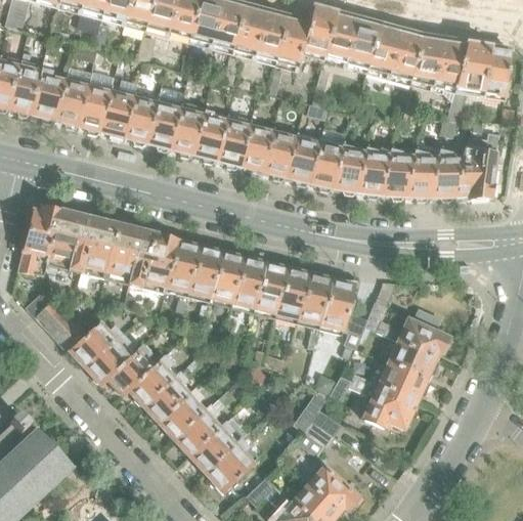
[(57,7),(58,0),(11,0),(4,26),(22,30),(30,0),(57,7)]
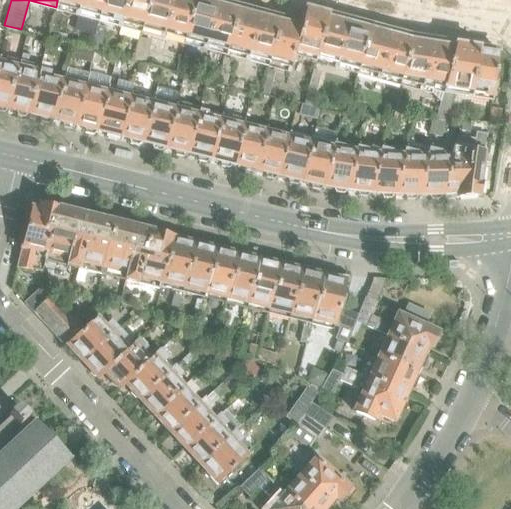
[(57,0),(56,7),(99,19),(103,0),(57,0)]
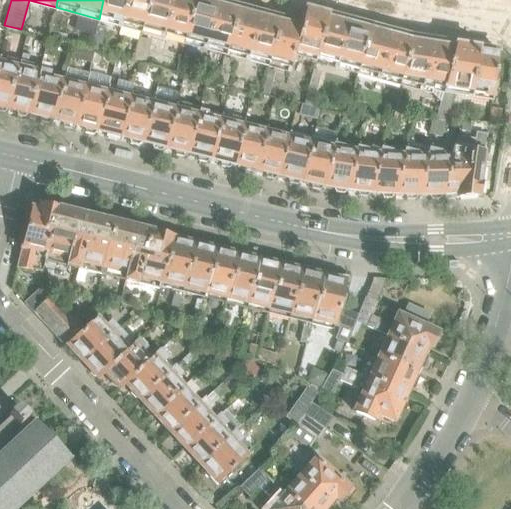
[(141,30),(148,0),(103,0),(99,19),(141,30)]
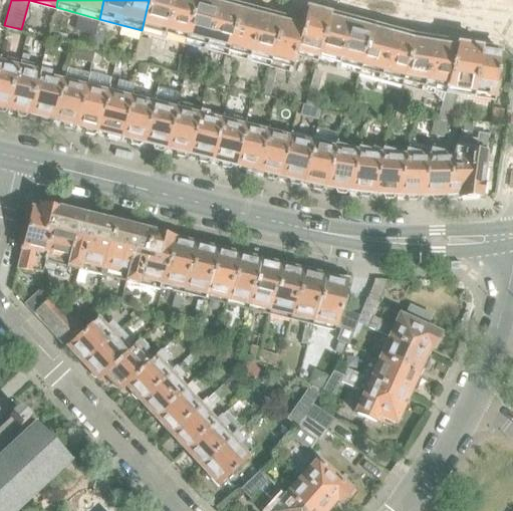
[(149,0),(142,30),(185,41),(195,0),(149,0)]
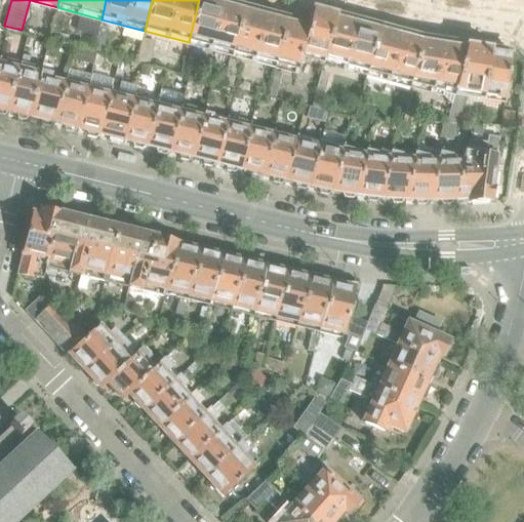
[(225,83),(244,6),(243,6),(242,3),(235,1),(232,3),(220,0),(199,0),(189,42),(232,54),(224,83),(225,83)]
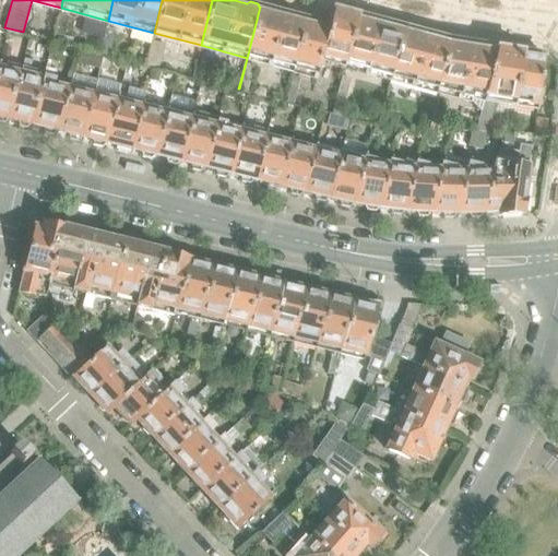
[(256,60),(293,70),(306,19),(304,15),(296,13),(294,15),(273,10),(272,8),(264,6),(261,7),(260,7),(239,89),(248,91),(256,60)]
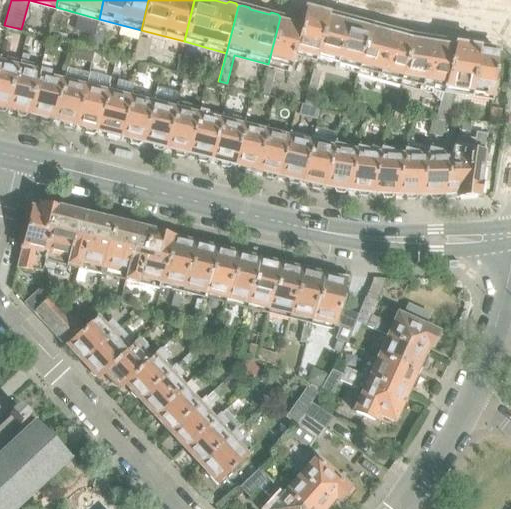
[(314,61),(327,13),(326,13),(325,10),(318,8),(315,10),(301,6),(297,21),(280,17),(268,64),(290,70),(294,56),(314,61)]
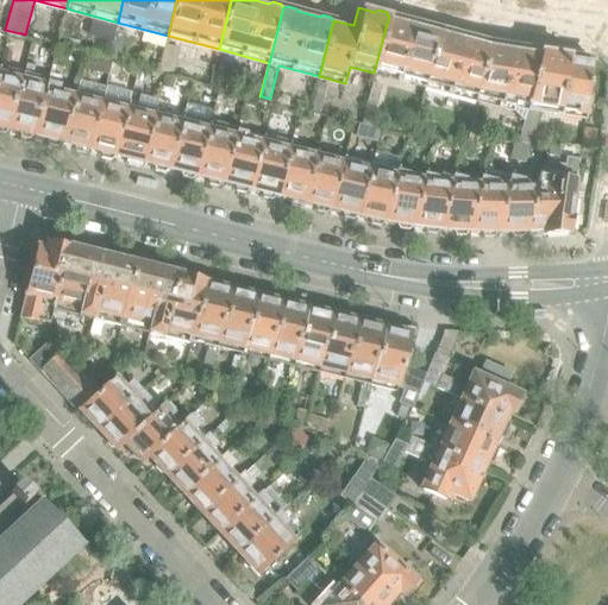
[(68,46),(76,17),(66,13),(60,35),(61,35),(58,44),(68,46)]
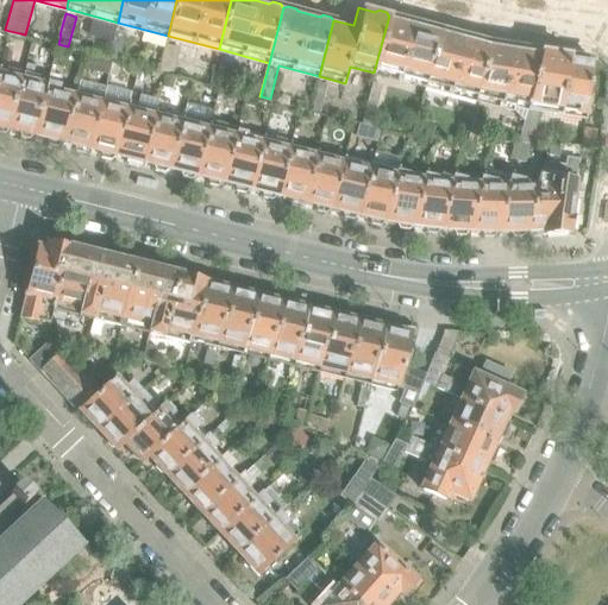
[(425,86),(440,29),(439,29),(437,26),(428,24),(426,25),(403,19),(402,17),(394,14),(390,16),(389,16),(374,73),(425,86)]
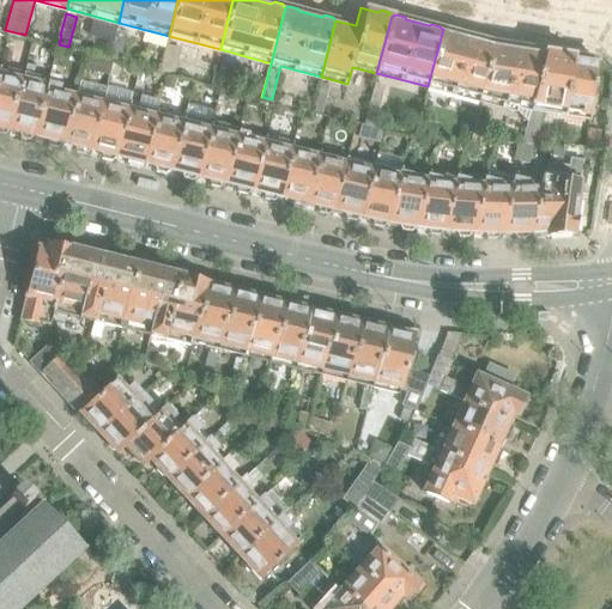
[(449,91),(480,99),(494,43),(492,43),(491,40),(483,37),(479,40),(458,34),(456,30),(447,28),(444,30),(443,29),(428,86),(449,91)]
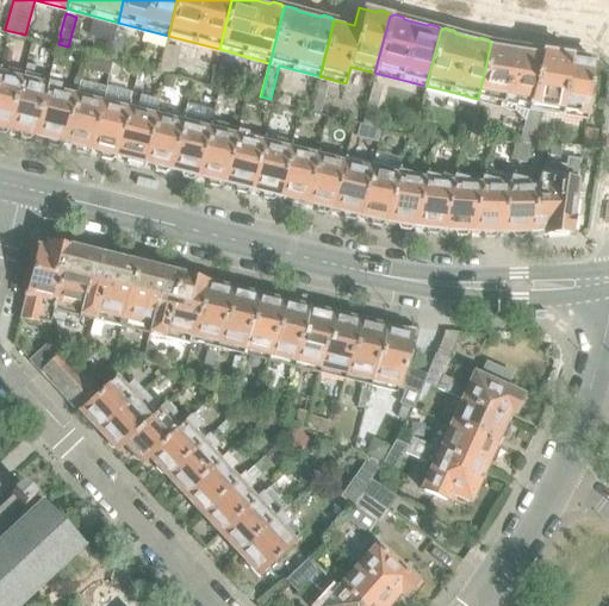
[(119,58),(126,31),(117,29),(110,56),(119,58)]
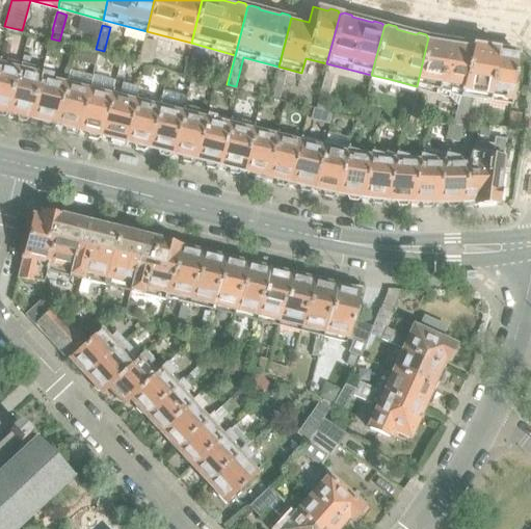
[(447,89),(461,91),(474,45),(473,45),(471,42),(463,41),(460,43),(442,40),(440,36),(432,35),(429,37),(428,37),(417,86),(446,95),(447,89)]
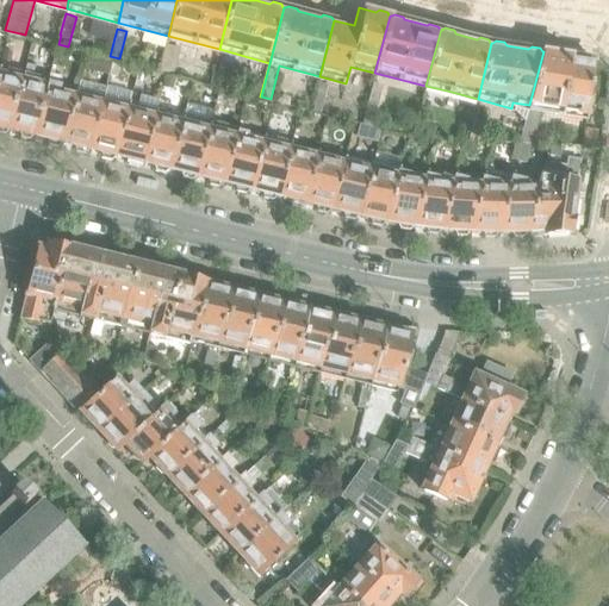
[(173,74),(181,45),(167,42),(159,70),(173,74)]
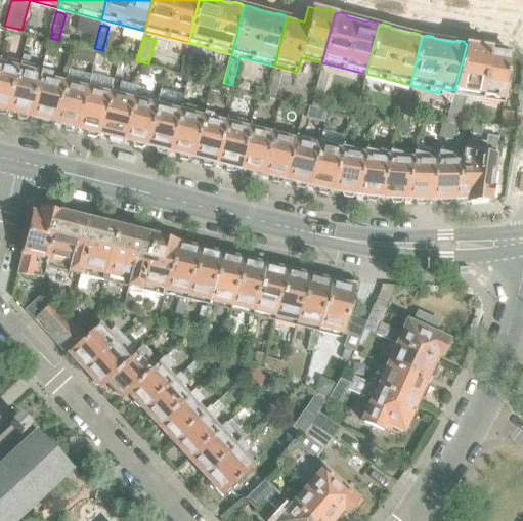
[(9,51),(11,43),(4,41),(2,50),(9,51)]
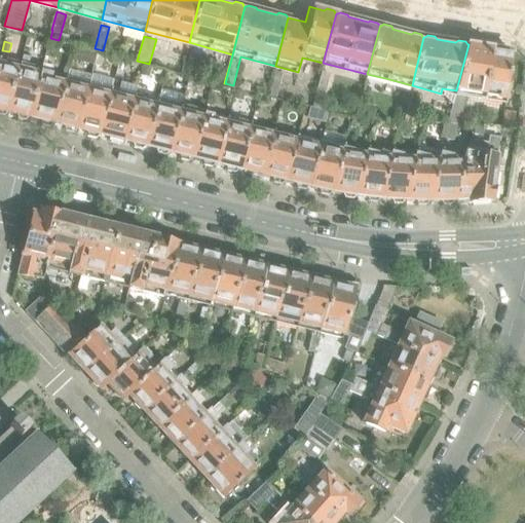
[(456,90),(467,92),(508,98),(514,53),(513,52),(513,50),(481,46),(480,43),(472,42),(470,44),(469,44),(456,90)]
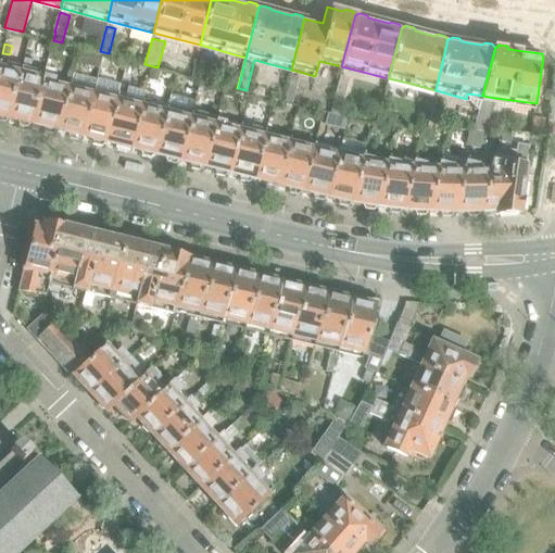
[(108,68),(111,55),(103,53),(100,66),(108,68)]
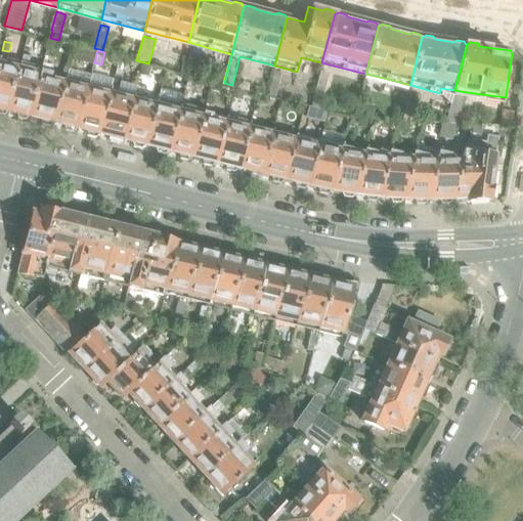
[(26,119),(30,116),(42,69),(42,67),(29,63),(31,54),(24,52),(22,61),(20,63),(19,63),(16,72),(19,72),(16,86),(13,86),(10,96),(12,98),(9,111),(16,112),(18,117),(26,119)]
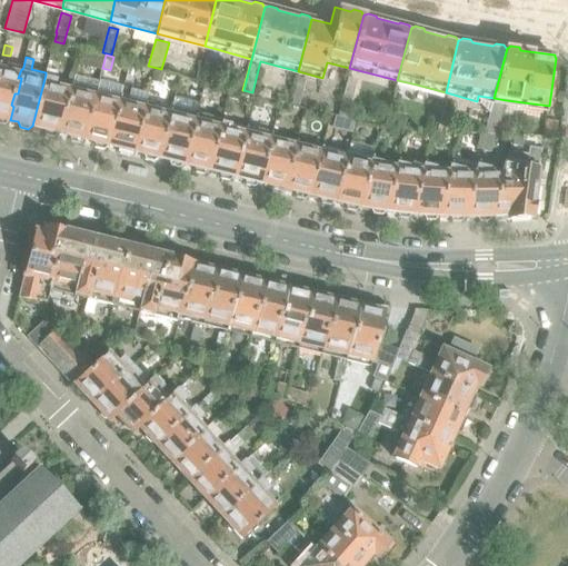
[(0,122),(6,123),(10,120),(13,107),(11,105),(15,93),(18,93),(21,78),(18,78),(21,69),(22,69),(23,67),(0,61),(0,62),(0,122)]
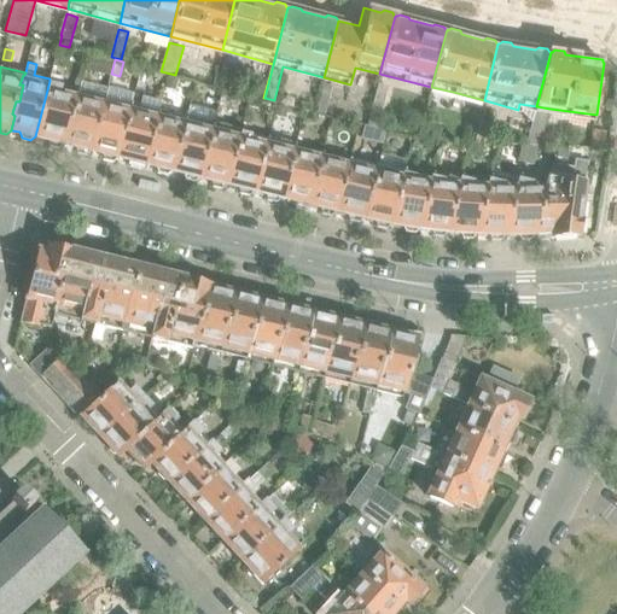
[(144,87),(147,69),(140,66),(137,85),(144,87)]
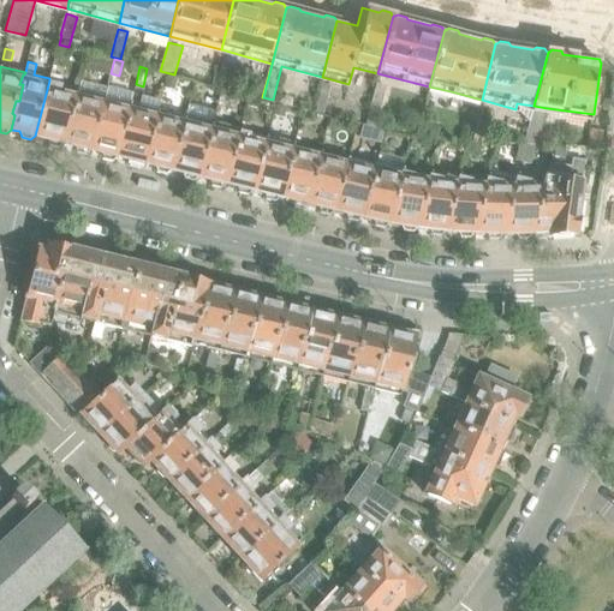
[(220,87),(224,73),(215,71),(212,85),(220,87)]
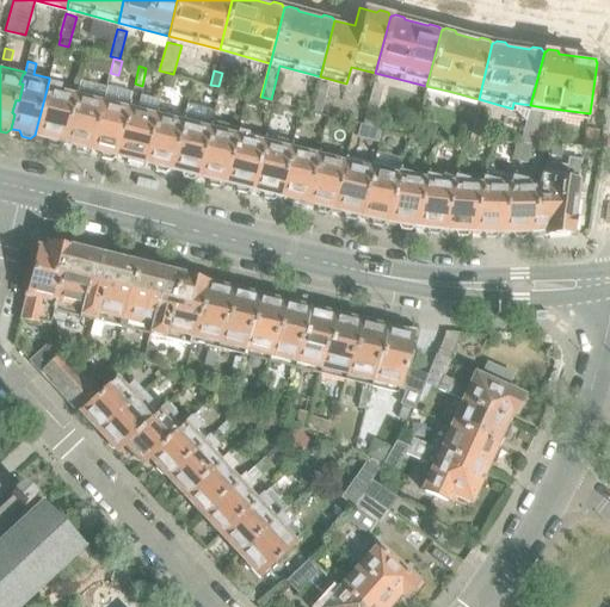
[(174,87),(177,76),(167,74),(164,85),(174,87)]
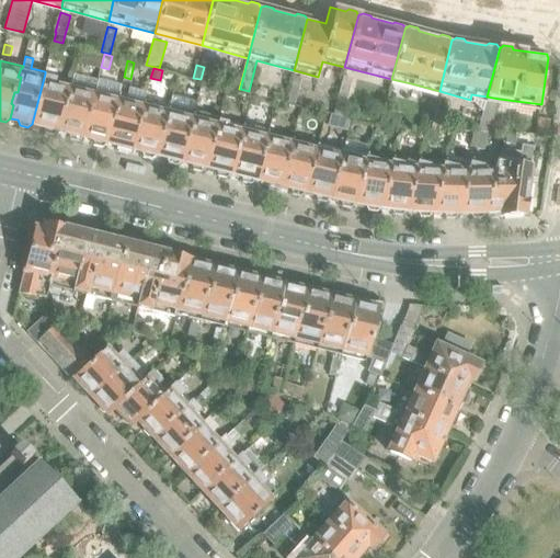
[(59,131),(71,81),(57,78),(57,77),(45,73),(32,124),(43,126),(45,132),(54,134),(58,131),(59,131)]
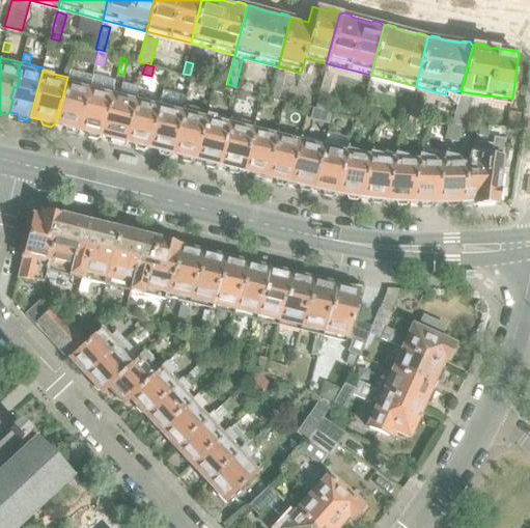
[(279,96),(286,73),(278,71),(272,94),(279,96)]
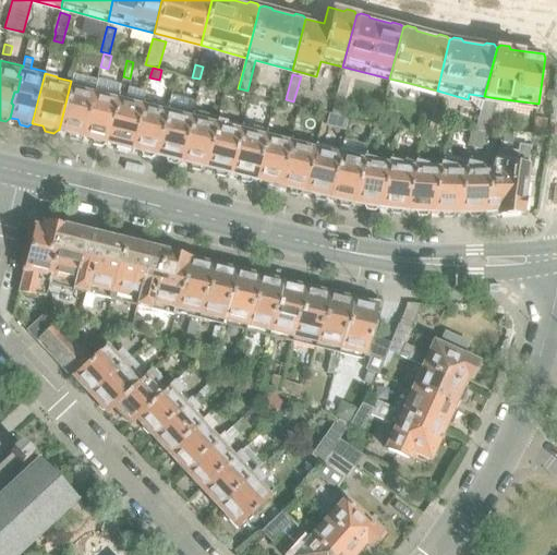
[(331,112),(340,113),(351,76),(342,74),(331,112)]
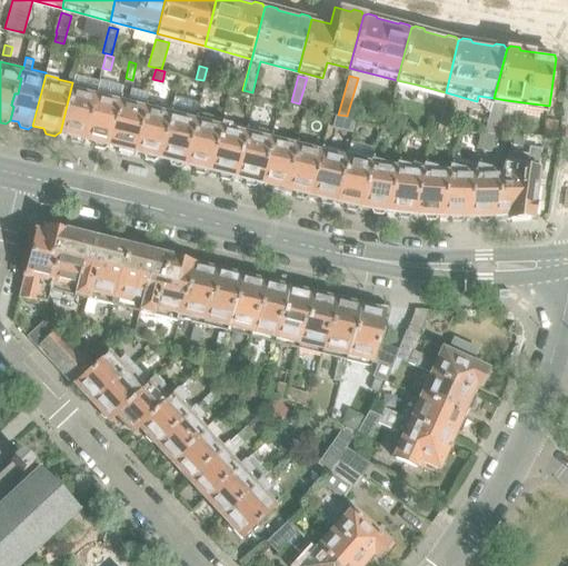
[(212,92),(213,83),(205,81),(202,90),(212,92)]
